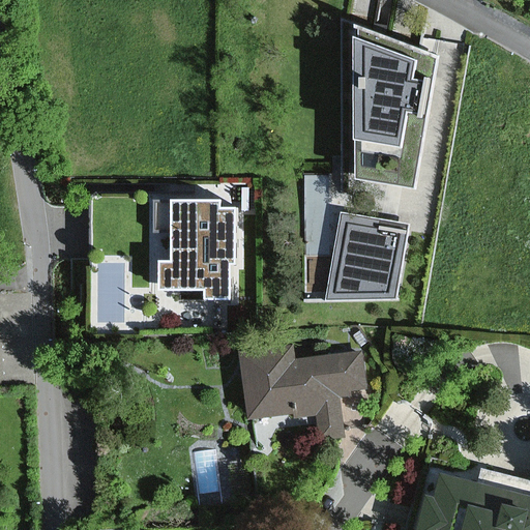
[(437,57),(349,23),(353,180),(414,188),(437,57)]
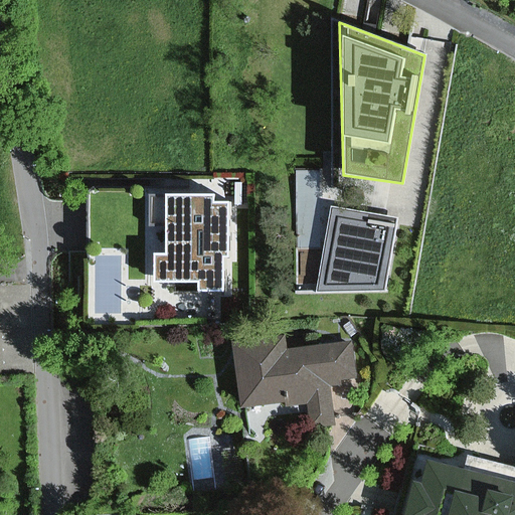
[(225,188),(183,189),(184,252),(164,253),(164,275),(212,274),(212,294),(242,293),(241,206),(225,206),(225,188)]
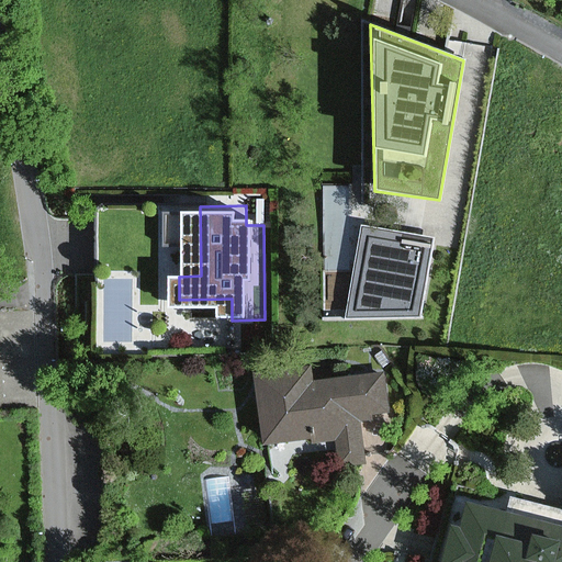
[(434,238),(361,225),(344,319),(419,318),(434,238)]
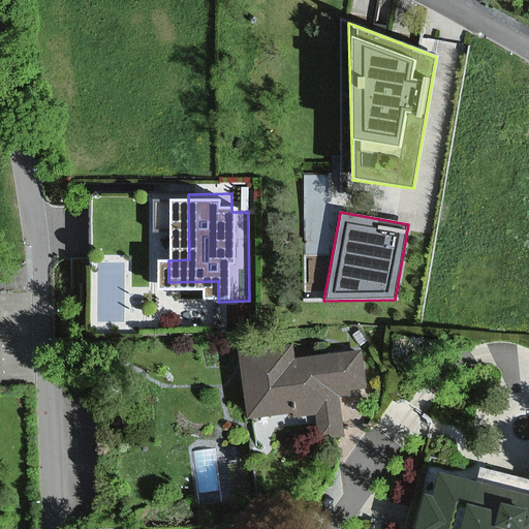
[(96,254),(95,315),(127,315),(128,254),(96,254)]
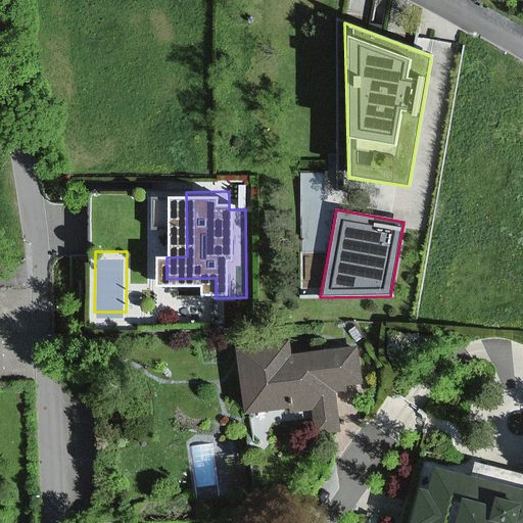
[(370,382),(366,344),(313,350),(311,335),(257,341),(264,401),(330,395),(332,412),(353,410),(350,384),(370,382)]
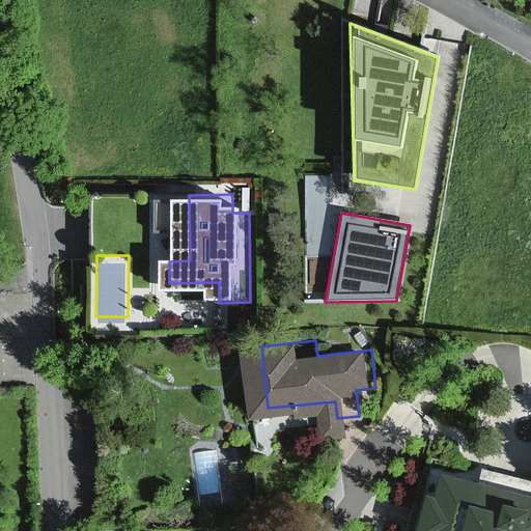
[(530,530),(530,483),(448,465),(432,530),(530,530)]
